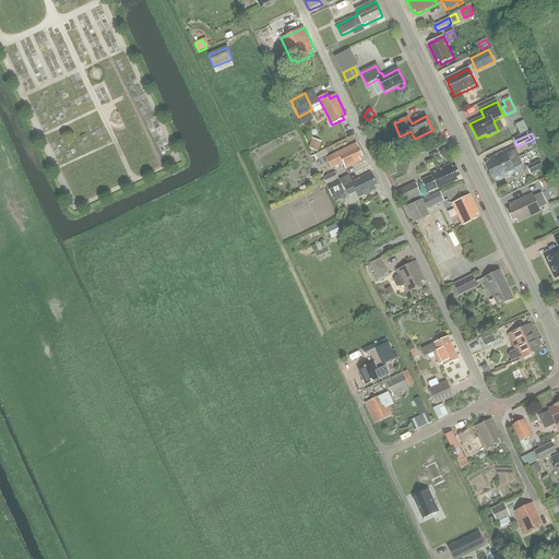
[(311,141),(308,149),(318,153),(321,145),(311,141)]
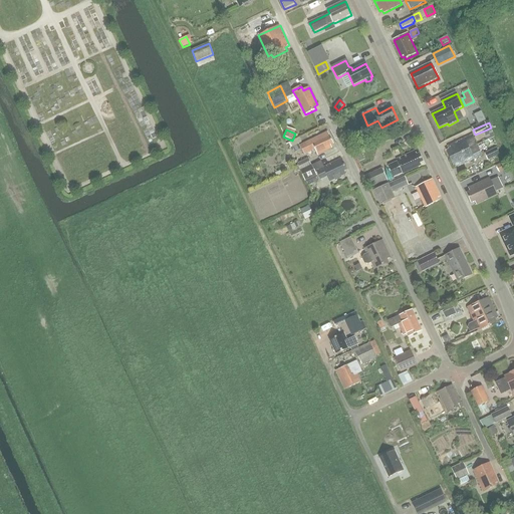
[(332,149),(331,146),(334,144),(328,133),(300,146),(305,155),(315,150),(318,156),(332,149)]
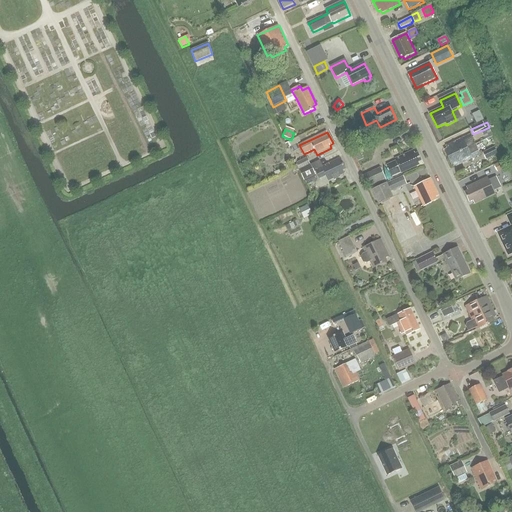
[(449,157),(476,145),(471,135),(447,146),(448,149),(446,150),(449,157)]
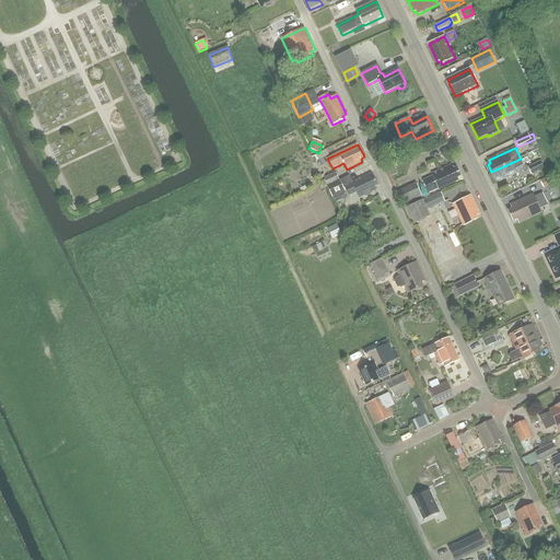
[(521,159),(491,172),(496,181),(498,179),(499,182),(526,170),(521,159)]
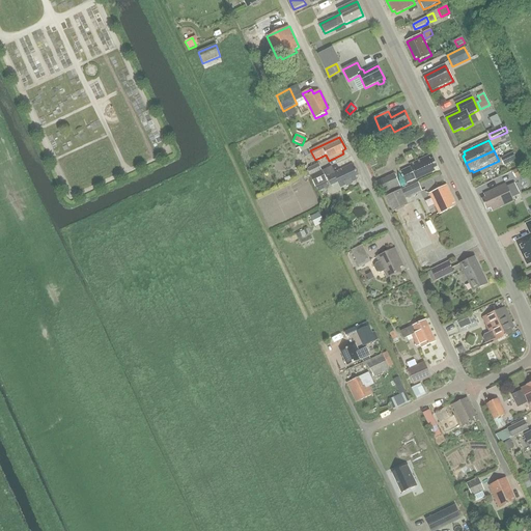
[(512,154),(500,159),(504,166),(506,165),(511,163),(515,161),(512,154)]
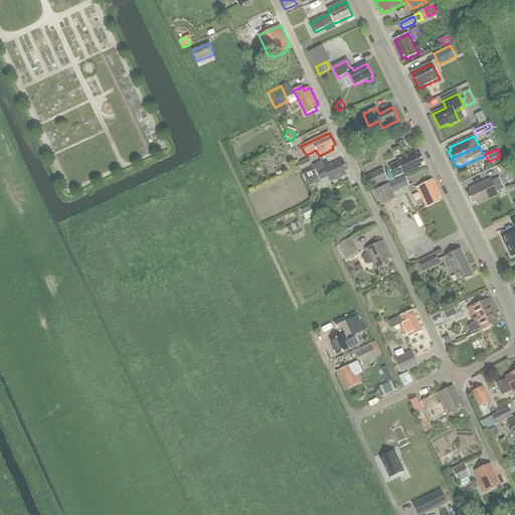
[(417,156),(416,153),(415,152),(397,161),(398,163),(389,167),(395,179),(422,166),(421,163),(424,162),(420,154),(417,156)]
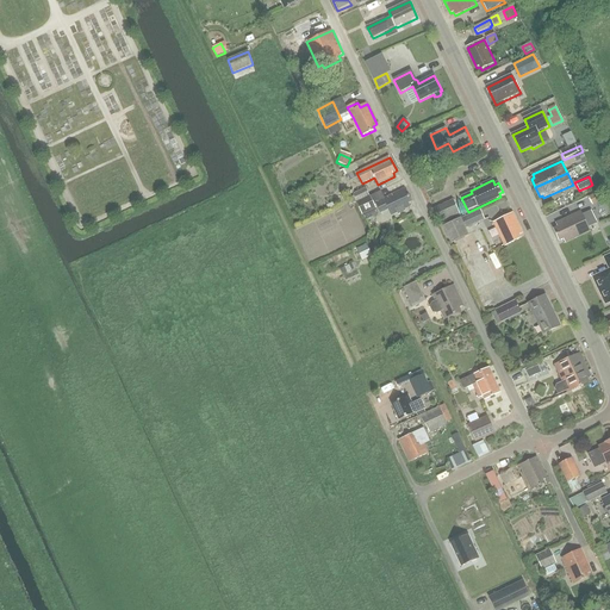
[(366,190),(353,195),(354,197),(356,201),(356,203),(369,197),(366,190)]
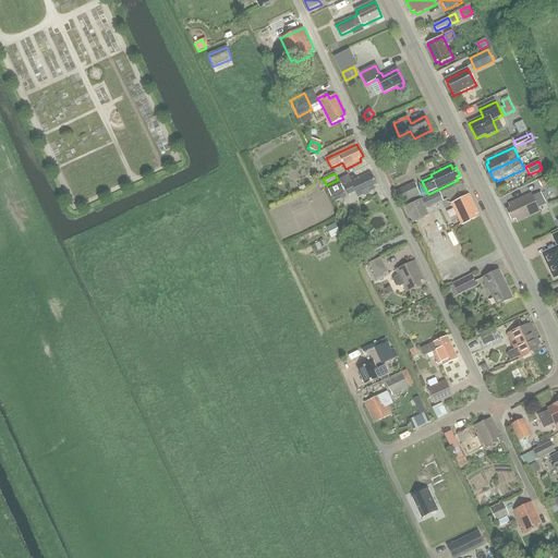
[(371,173),(344,186),(349,195),(356,192),(360,197),(363,195),(370,192),(375,190),(374,186),(376,184),(371,173)]
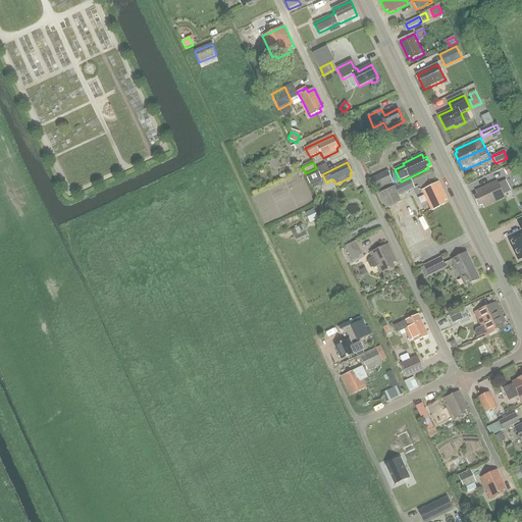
[(508,167),(504,169),(507,176),(517,171),(514,164),(508,167)]
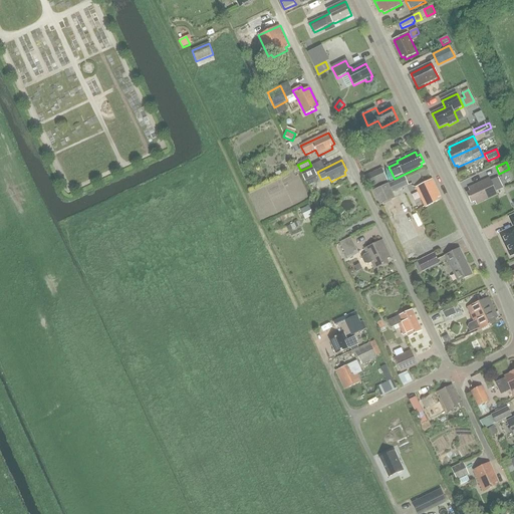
[(300,171),(305,182),(314,178),(316,177),(317,176),(315,173),(312,166),(311,166),(300,171)]
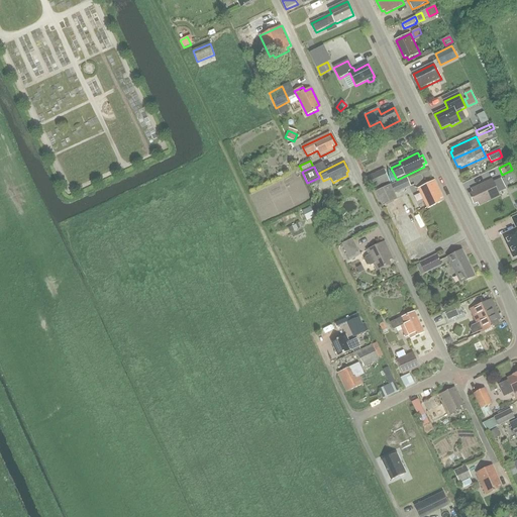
[(375,189),(390,182),(385,171),(369,177),(375,189)]
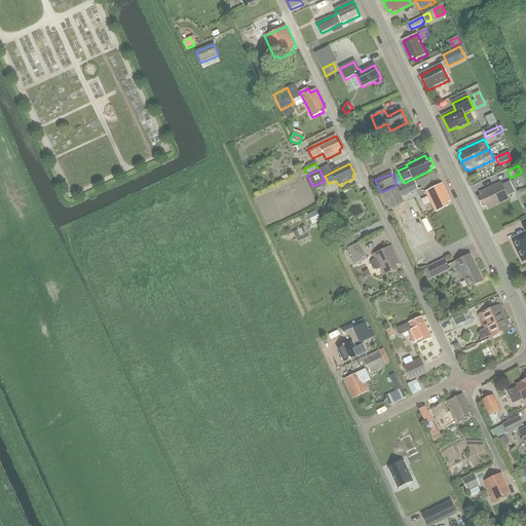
[(419,189),(415,181),(398,189),(383,195),(389,211),(405,203),(402,197),(419,189)]
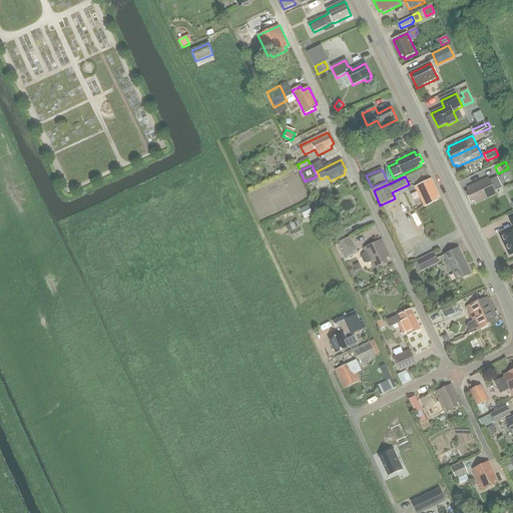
[(470,191),(466,193),(471,203),(475,201),(476,204),(497,194),(495,191),(502,188),(497,177),(491,180),(489,177),(468,188),(470,191)]
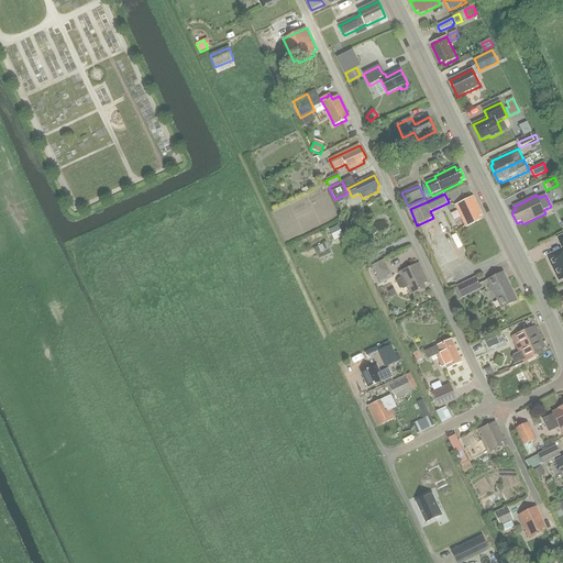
[(484,216),(474,197),(456,206),(466,228),(482,220),(479,218),(484,216)]
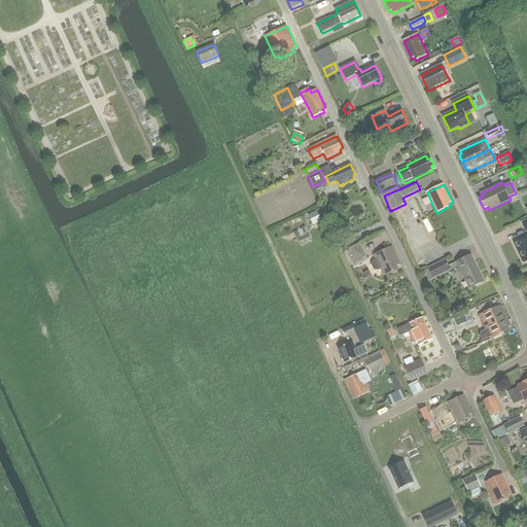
[(315,213),(308,216),(313,225),(321,221),(316,212),(315,213)]
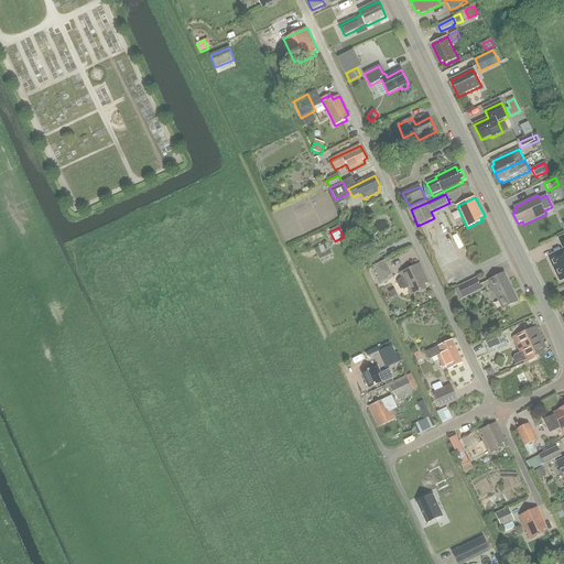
[(321,259),(333,253),(328,242),(315,249),(321,259)]
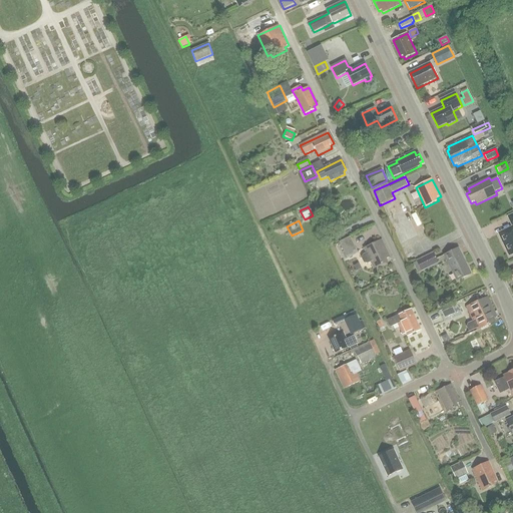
[(512,226),(500,233),(510,255),(512,253),(512,226)]
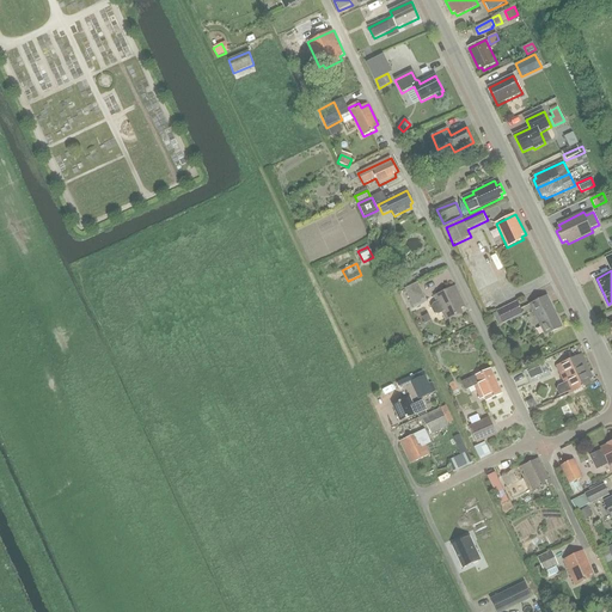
[(418,283),(405,289),(415,310),(427,303),(418,283)]
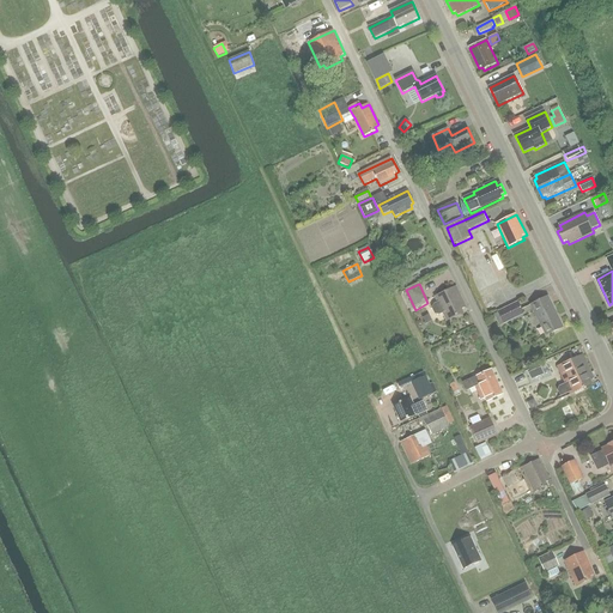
[(466,307),(457,287),(436,298),(438,302),(434,304),(431,308),(435,314),(439,315),(443,313),(448,321),(463,313),(462,309),(466,307)]
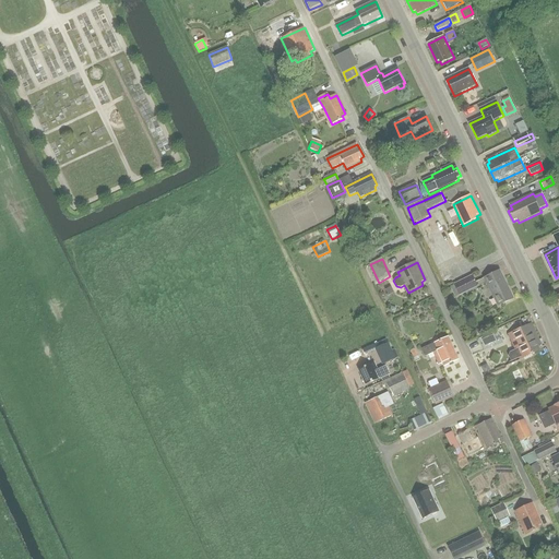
[(499,307),(514,299),(500,271),(485,278),(499,307)]
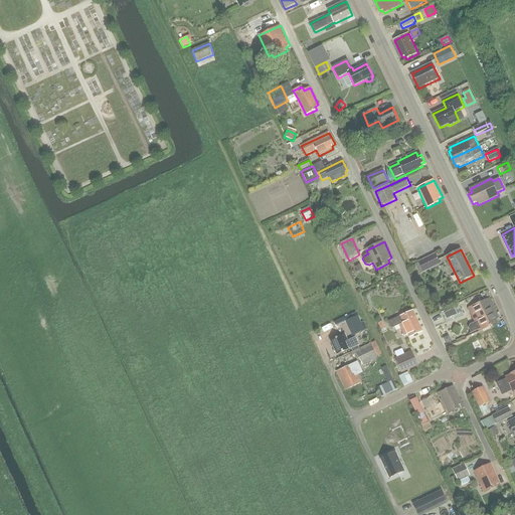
[(435,253),(417,262),(418,263),(414,265),(419,274),(422,272),(423,273),(440,265),(435,253)]
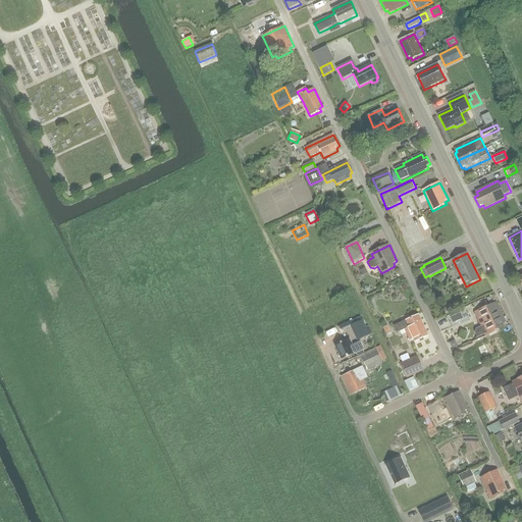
[(490,305),(485,308),(497,331),(498,330),(505,327),(504,324),(507,323),(506,322),(504,317),(497,302),(490,305)]
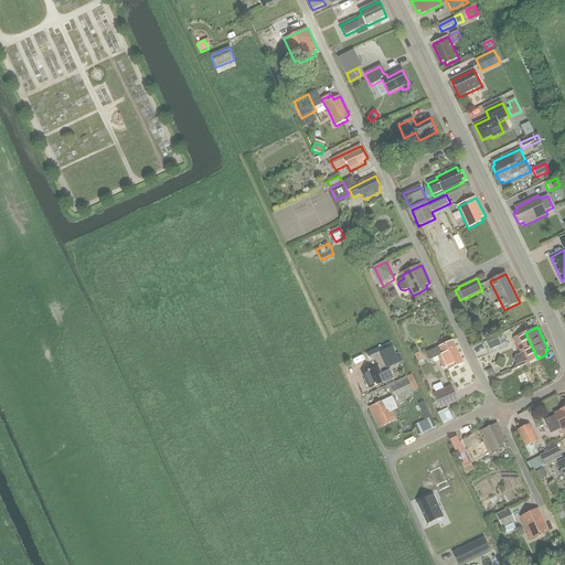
[(515,356),(514,360),(516,366),(529,361),(530,362),(537,359),(525,333),(514,338),(522,354),(515,356)]
